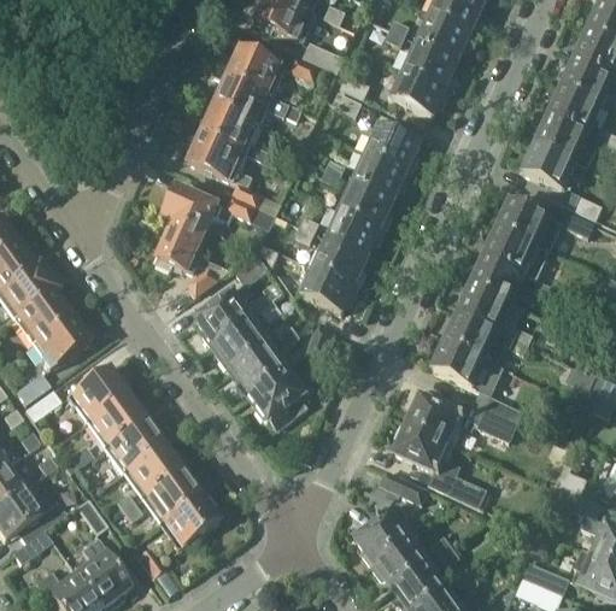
[(310,12),(283,0),(257,0),(254,7),(258,9),(252,21),(262,25),(260,27),(271,30),(271,29),(301,43),(309,27),(304,24),(310,12)]
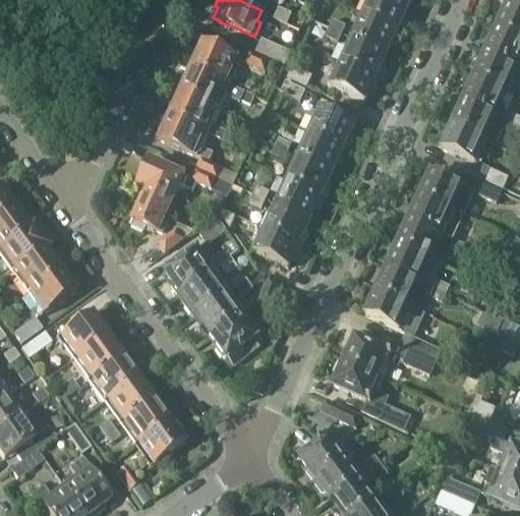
[(239,0),(262,10),(266,0),(239,0)]
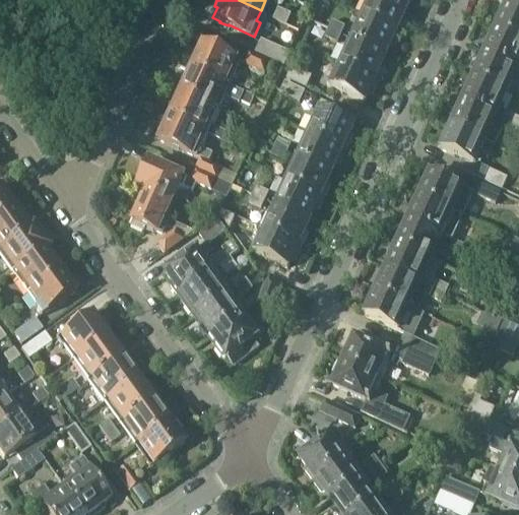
[(368,0),(363,12),(396,27),(396,26),(401,26),(405,15),(403,13),(407,4),(398,0),(368,0)]
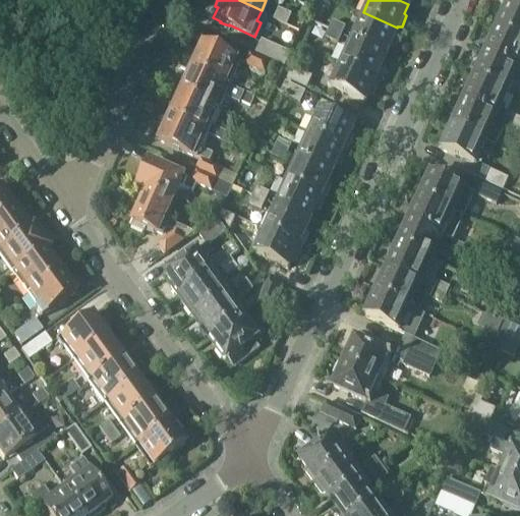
[(499,12),(494,22),(497,25),(495,25),(519,37),(519,8),(507,3),(503,12),(499,12)]
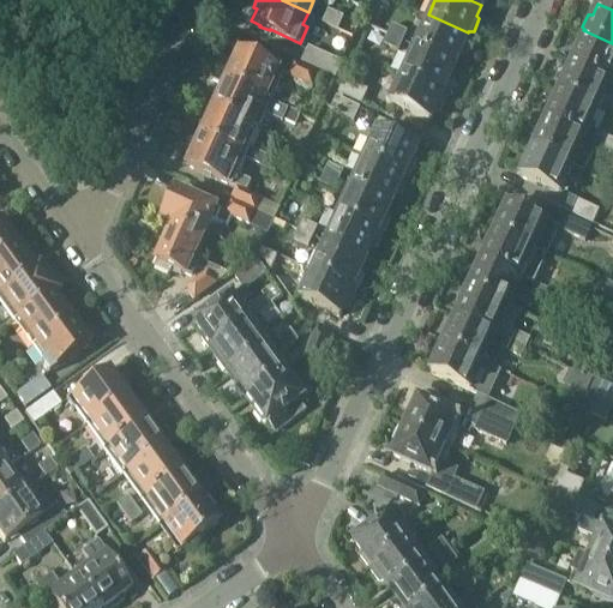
[(328,7),(322,19),(337,26),(343,14),(328,7)]
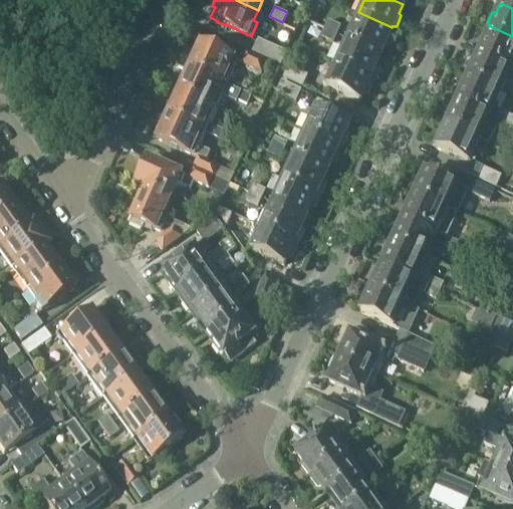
[(392,27),(358,12),(347,36),(380,51),(385,42),(389,42),(394,31),(391,29),(392,27)]
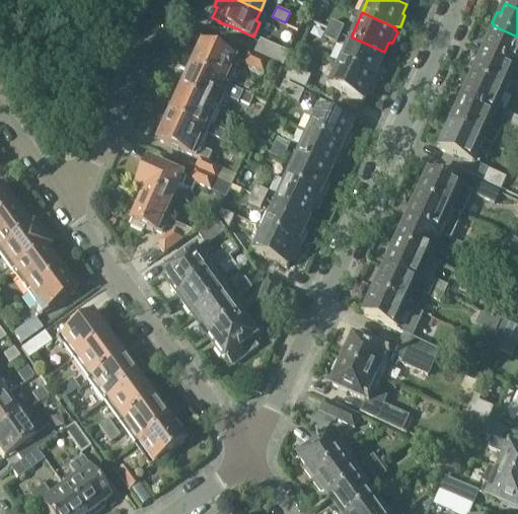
[(327,25),(341,31),(345,23),(331,17),(327,25)]
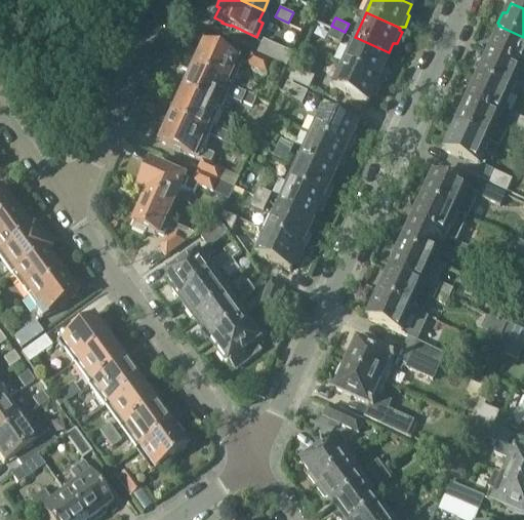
[(327,34),(340,40),(345,32),(331,26),(327,34)]
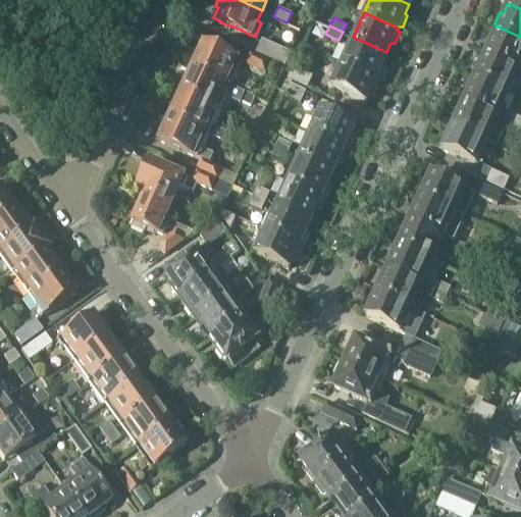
[(487,48),(486,51),(518,65),(520,57),(520,37),(496,26),(496,27),(497,28),(492,28),(487,38),(490,42),(487,48)]
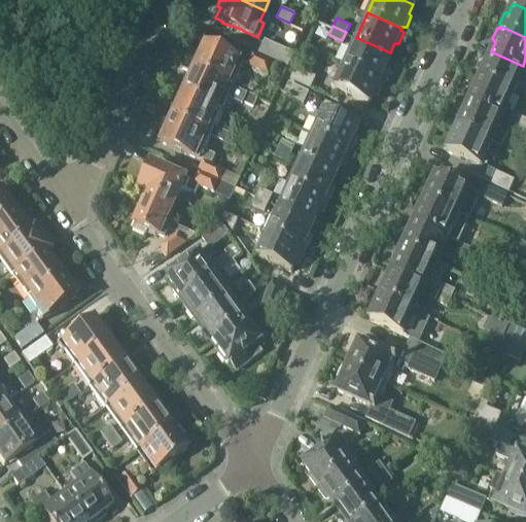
[(283,44),(265,36),(258,48),(287,62),(292,49),(299,36),(289,31),(283,44)]
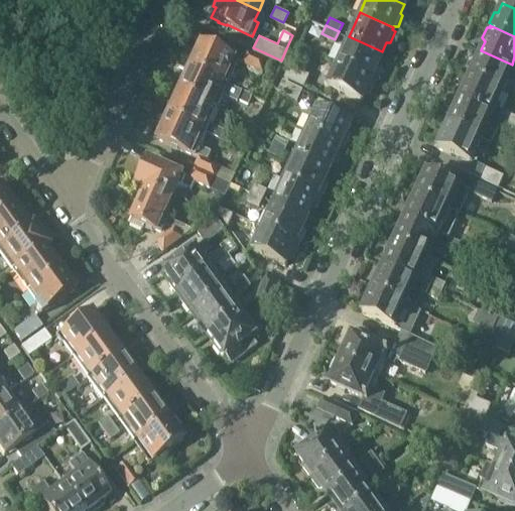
[(349,36),(338,60),(371,76),(371,75),(375,75),(380,65),(378,61),(382,51),(349,36)]
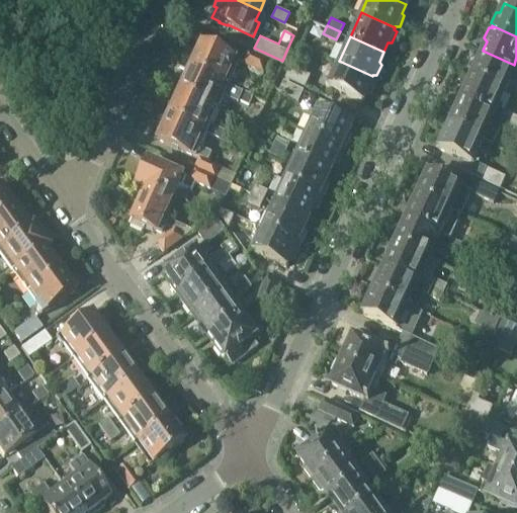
[(190,65),(228,82),(240,58),(201,40),(196,52),(193,50),(188,62),(191,63),(190,65)]
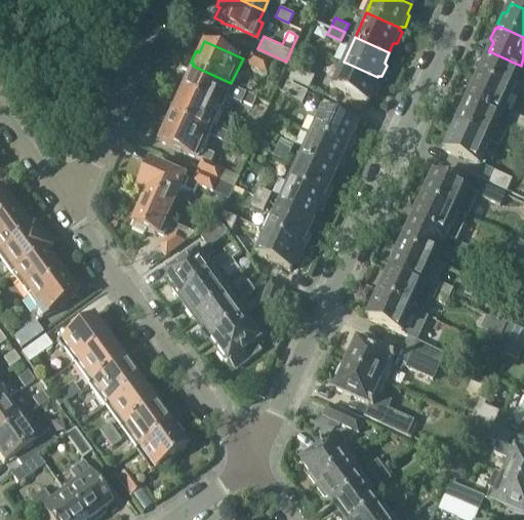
[(272,60),(251,50),(246,61),(267,70),(272,60)]
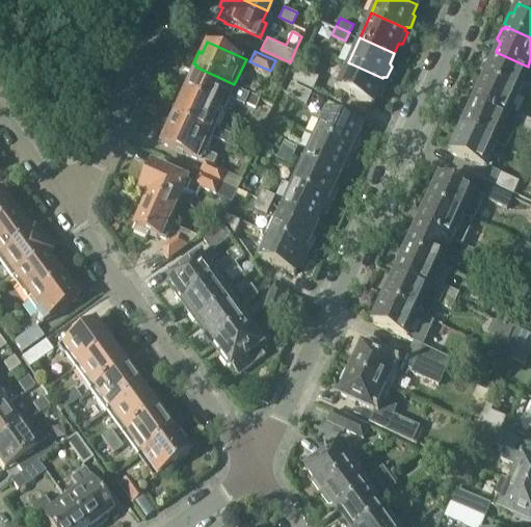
[(486,61),(482,72),(485,75),(484,76),(516,90),(528,67),(496,52),(492,61),(486,61)]
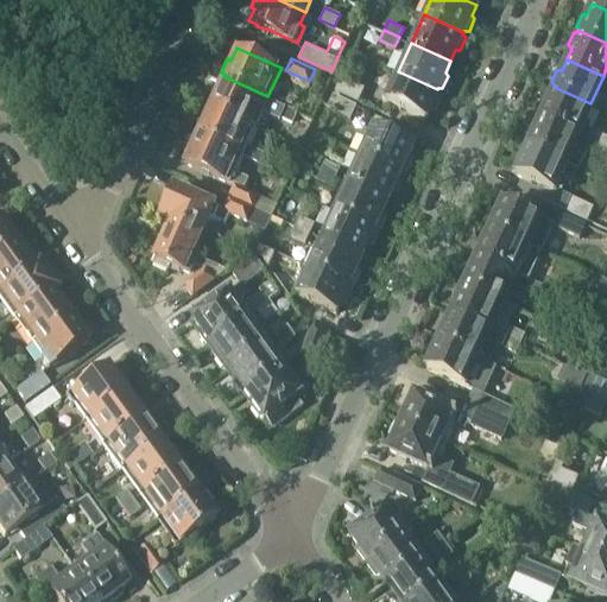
[(437,89),(398,71),(385,100),(424,118),(429,106),(434,107),(440,94),(436,90),(437,89)]
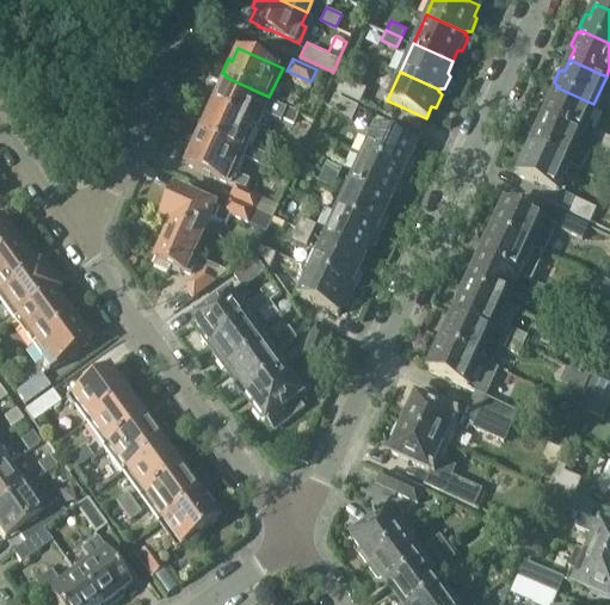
[(336,87),(359,97),(365,85),(343,74),(336,87)]
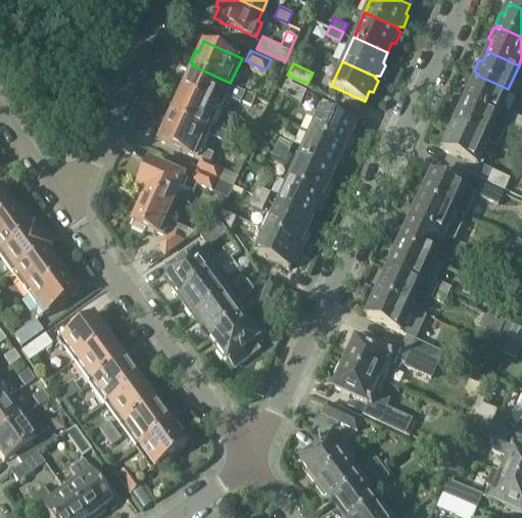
[(178,88),(220,107),(230,83),(192,65),(187,77),(184,76),(178,88)]
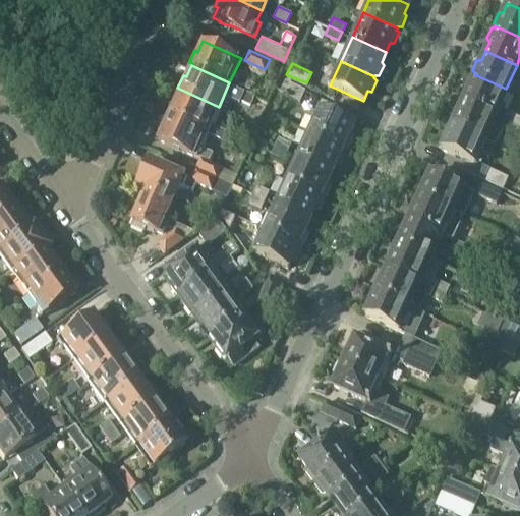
[(468,90),(463,99),(496,113),(506,89),(474,74),(474,75),(470,75),(465,86),(468,90)]
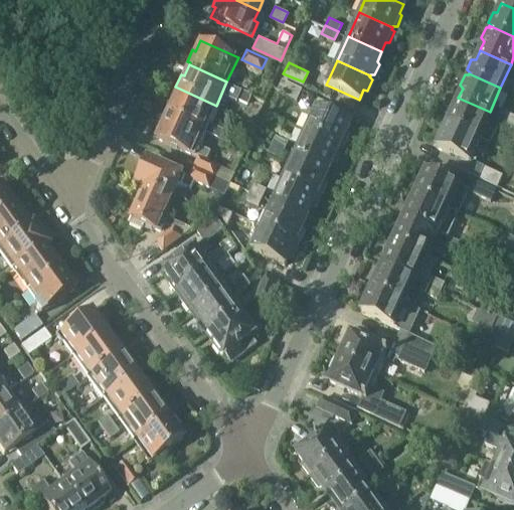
[(277,88),(296,97),(301,86),(282,76),(277,88)]
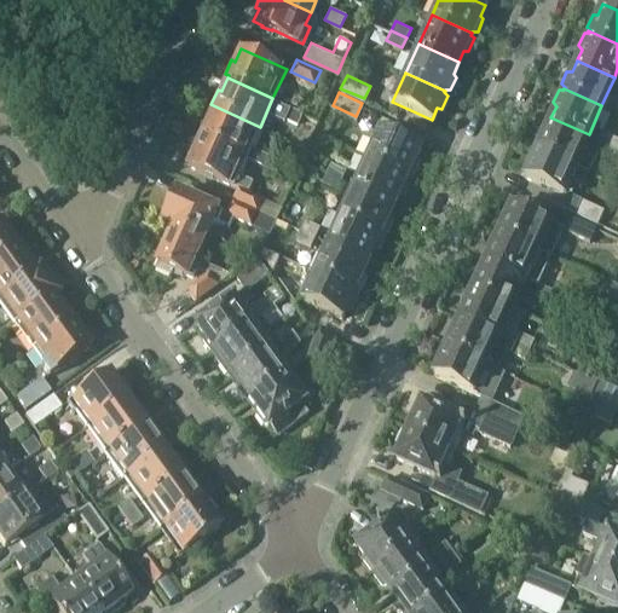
[(260,127),(211,104),(204,119),(207,120),(201,134),(247,155),(261,162),(276,169),(281,158),(252,145),(260,127)]
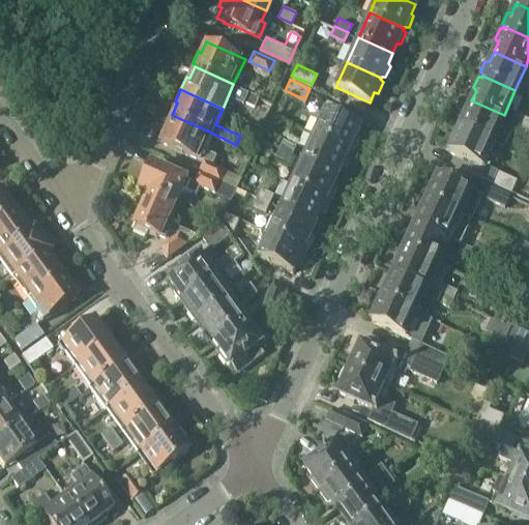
[(246,89),(242,99),(255,105),(259,95),(246,89)]
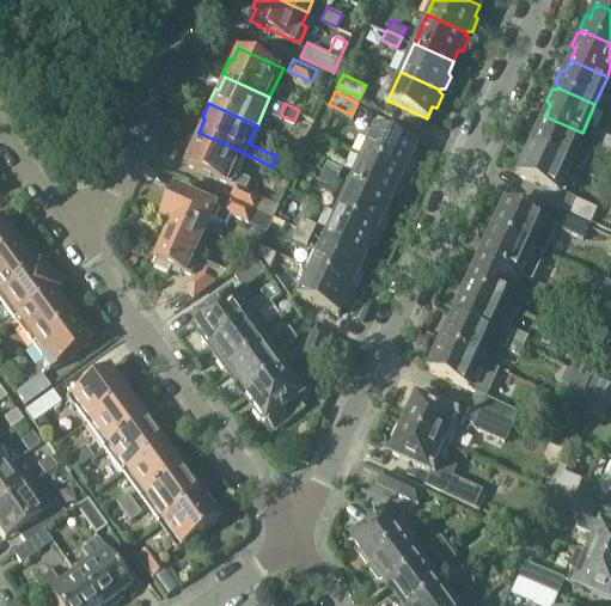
[(535,127),(530,139),(532,142),(532,144),(532,145),(569,161),(582,167),(596,139),(582,133),(544,116),(541,127),(535,127)]
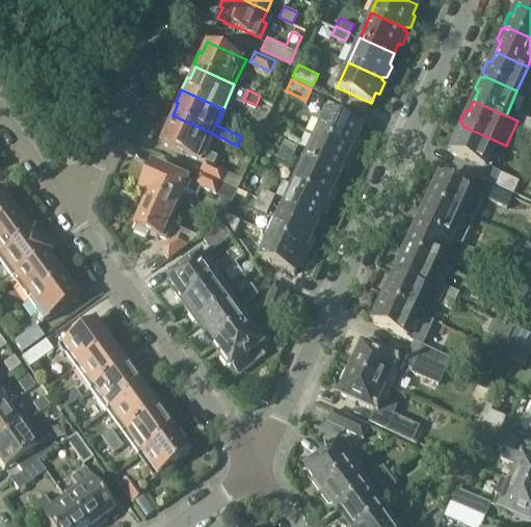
[(326,109),(315,134),(350,150),(350,148),(354,149),(360,137),(356,134),(362,125),(326,109)]
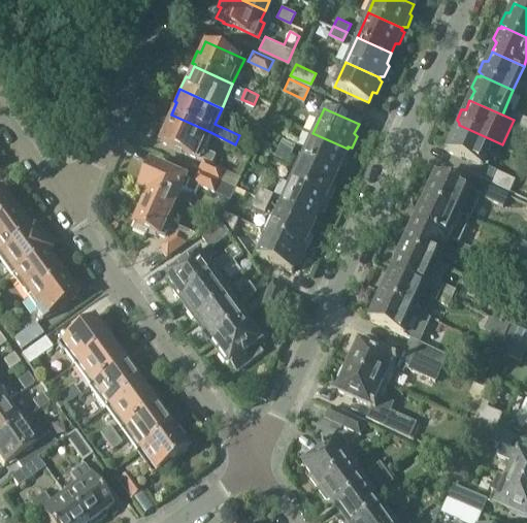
[(526,117),(520,113),(516,122),(526,126),(526,117)]
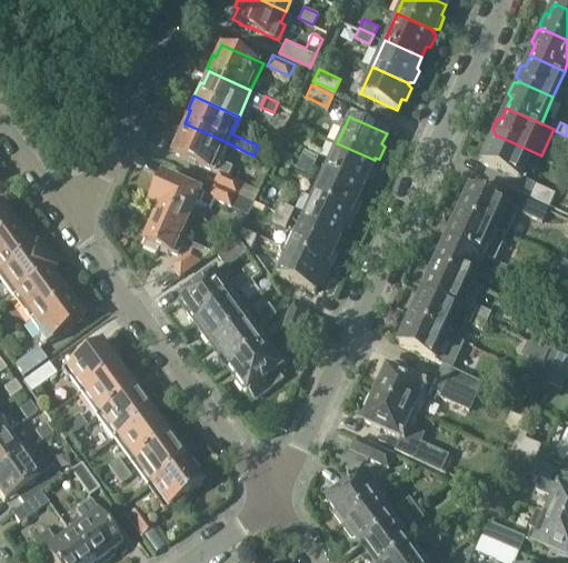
[(227,142),(185,123),(183,126),(181,123),(175,137),(178,138),(172,150),(218,170),(213,180),(252,198),(258,187),(228,172),(232,162),(220,158),(227,142)]
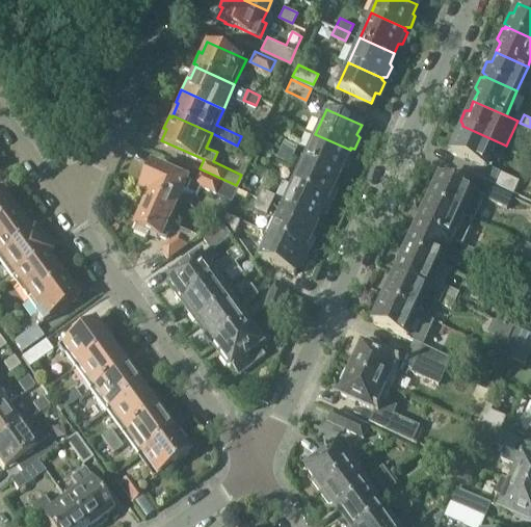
[(454,140),(450,150),(471,160),(467,169),(513,190),(519,179),(485,163),(495,140),(462,126),(461,127),(457,126),(452,137),(454,140)]
